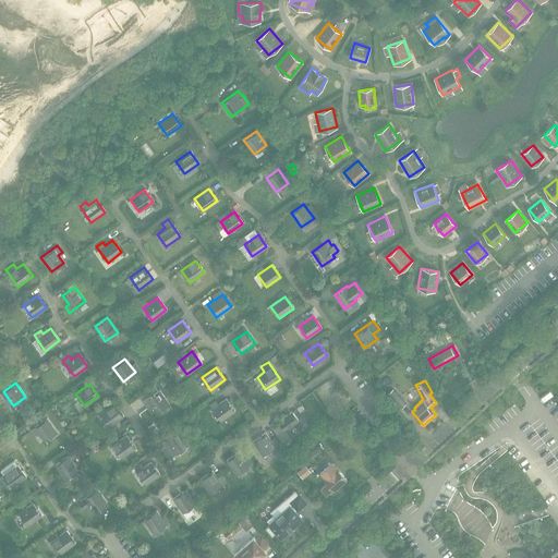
[(388,392),(400,409),(405,404),(392,389),(388,392)]
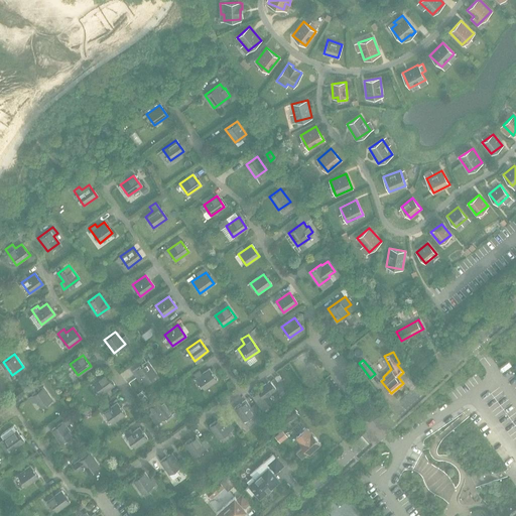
[(135,369),(144,382),(156,374),(146,361),(135,369)]
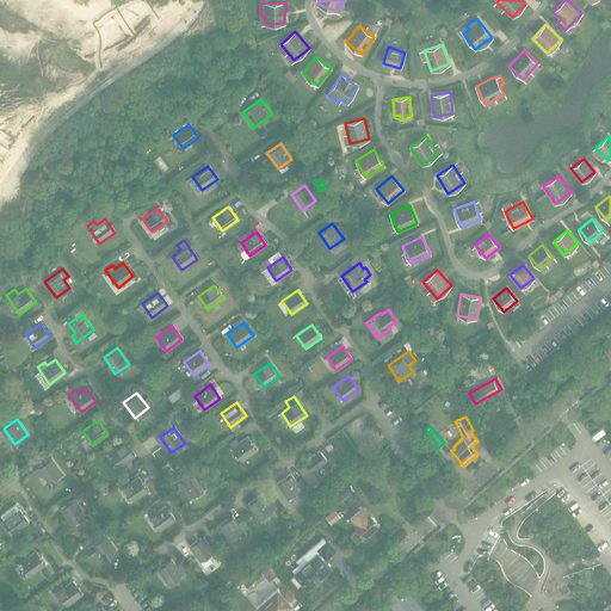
[(232,448),(241,461),(257,450),(247,437),(232,448)]
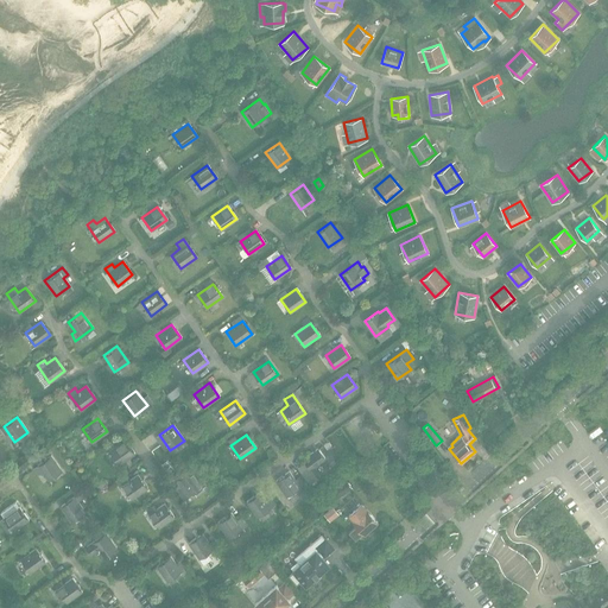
[(108,451),(119,464),(134,454),(121,436),(115,441),(118,444),(108,451)]
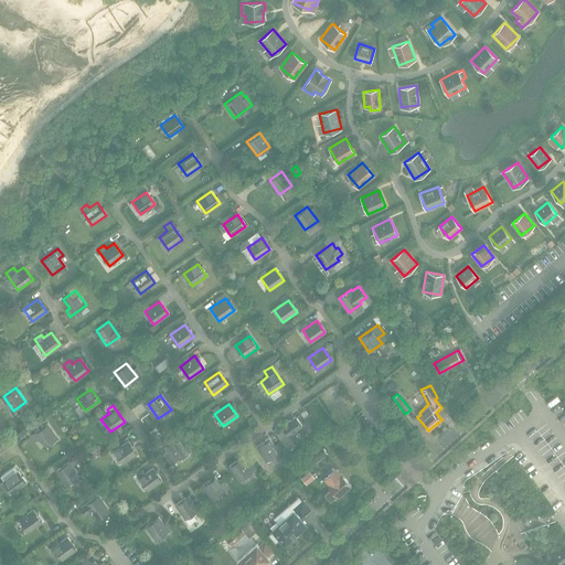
[(281,426),(287,435),(301,426),(295,417),(281,426)]
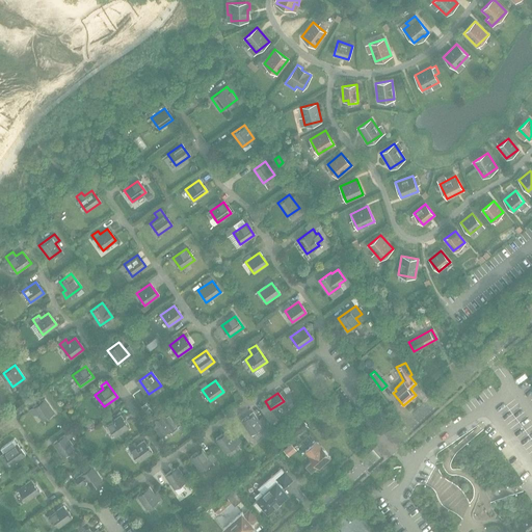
[(32,407),(42,421),(54,413),(44,399),(32,407)]
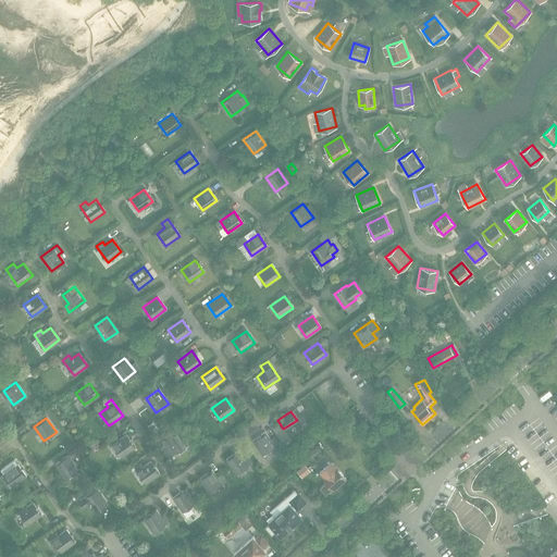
[(164,440),(174,454),(186,445),(176,431),(164,440)]
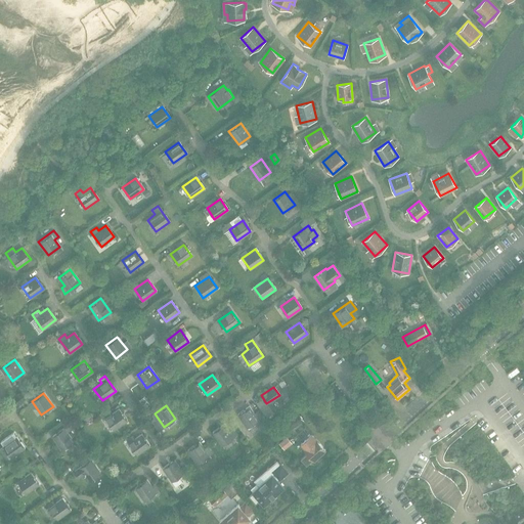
[(236,415),(246,428),(258,420),(248,406),(236,415)]
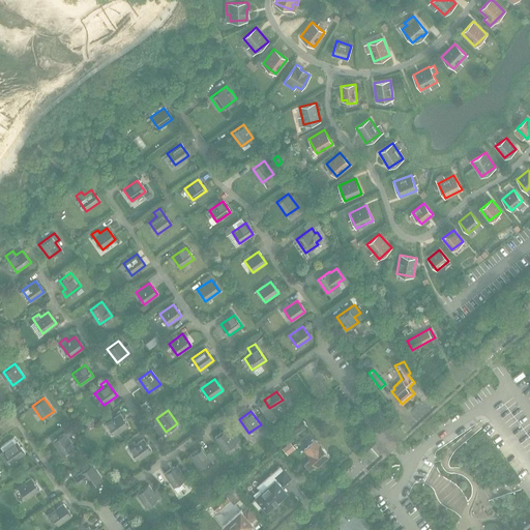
[(107,423),(114,435),(127,425),(119,414),(107,423)]
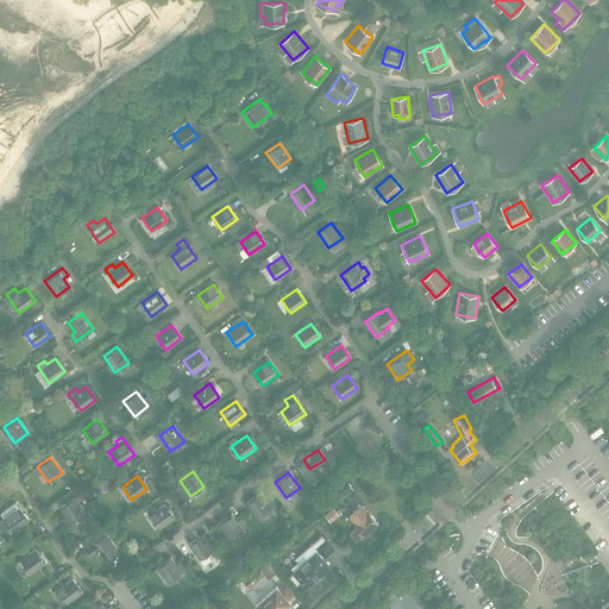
[(345,482),(330,494),(337,502),(352,489),(345,482)]
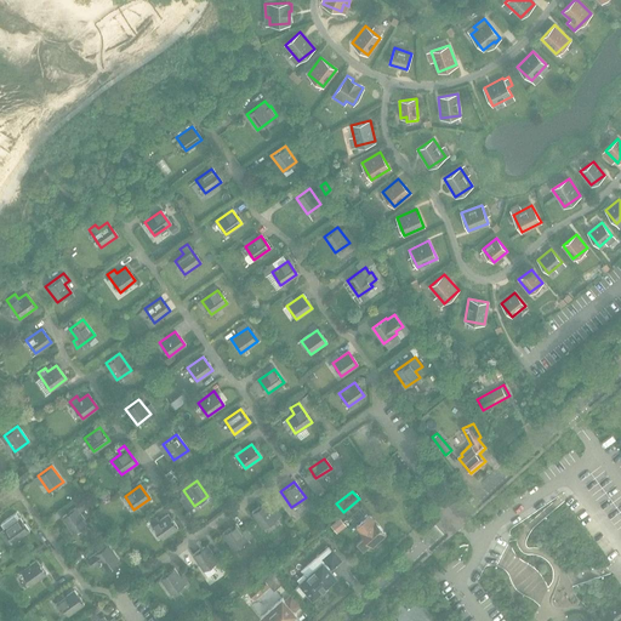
[(251,512),(262,528),(275,518),(265,502),(251,512)]
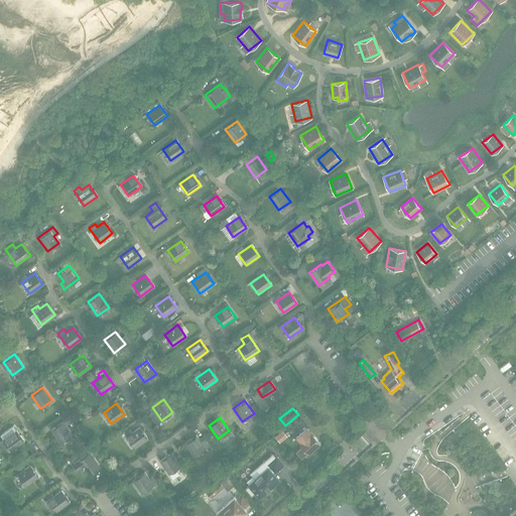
[(51,429),(60,442),(72,434),(62,421),(51,429)]
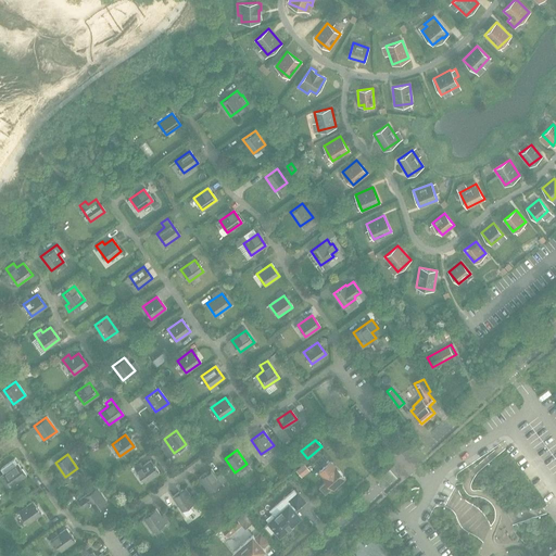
[(0,468),(0,469),(12,485),(26,476),(14,458),(0,468)]
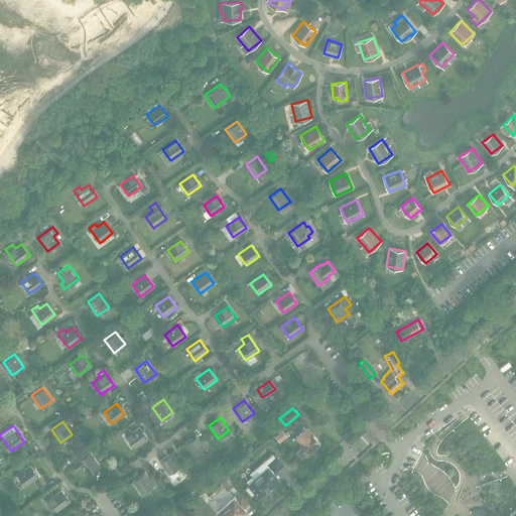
[(126,436),(134,447),(147,438),(139,427),(126,436)]
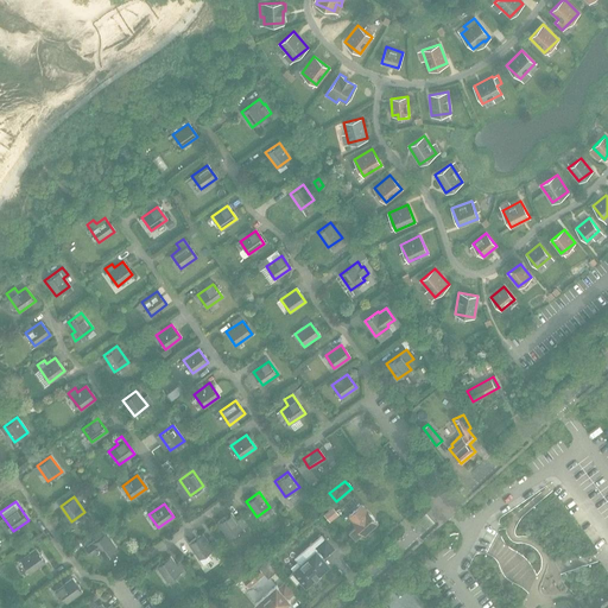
[(366,510),(361,504),(348,515),(353,521),(363,534),(378,523),(366,510)]
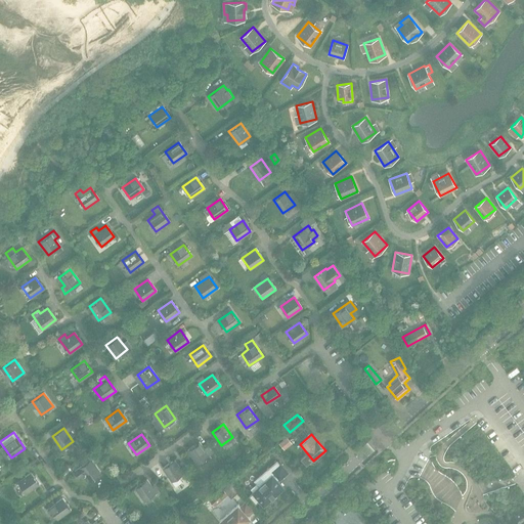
[(279,443),(285,449),(291,443),(287,438),(279,443)]
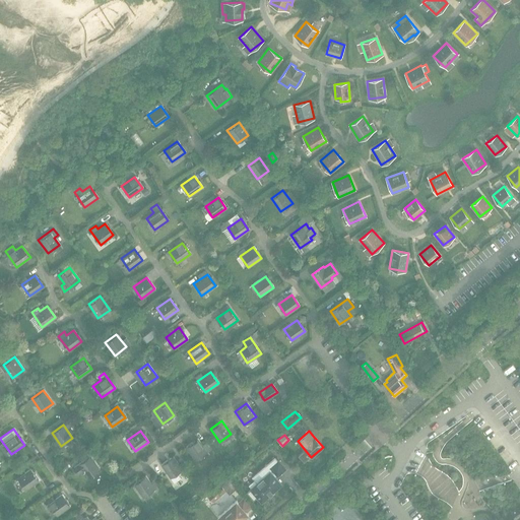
[(206,442),(202,446),(197,439),(185,447),(195,460),(211,448),(206,442)]
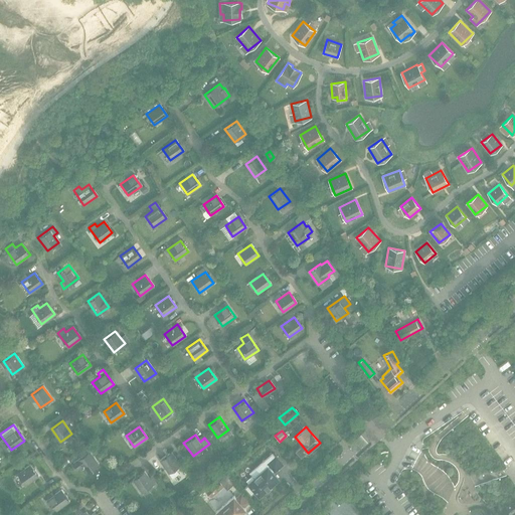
[(89,445),(93,451),(97,448),(94,442),(89,445)]
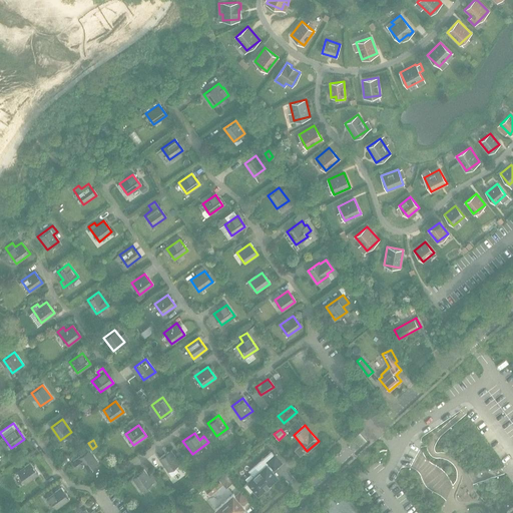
[(82,464),(86,470),(97,463),(88,450),(72,461),(77,468),(82,464)]
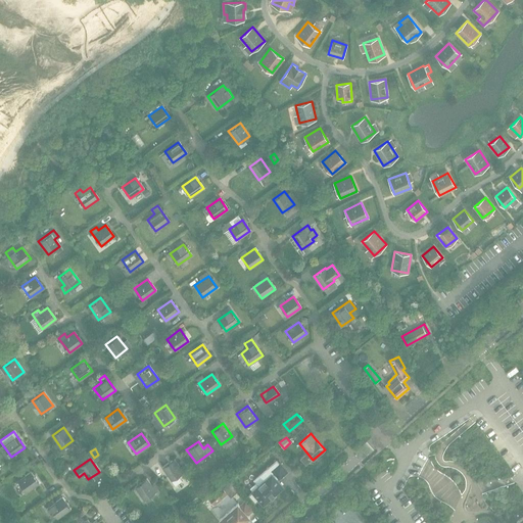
[(176,485),(182,480),(179,475),(182,472),(173,459),(161,468),(171,480),(172,480),(176,485)]
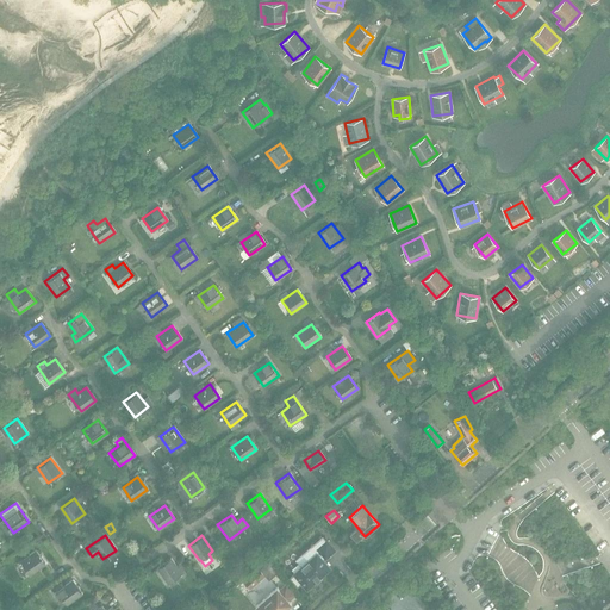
[(302,566),(293,573),(294,574),(290,578),(297,586),(302,583),(306,589),(330,567),(323,559),(324,558),(325,558),(335,549),(327,540),(325,540),(322,536),(297,560),(302,566)]
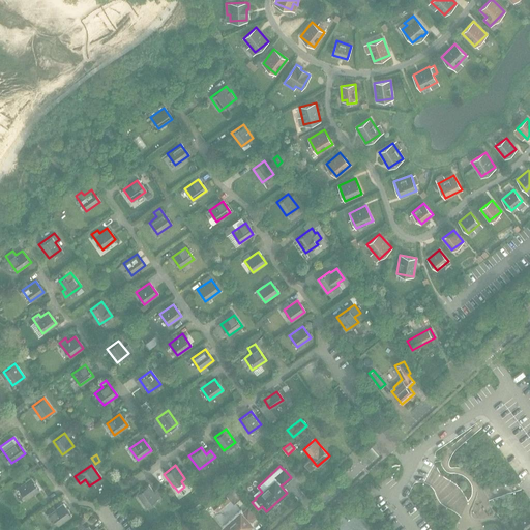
[(18,488),(26,499),(39,490),(31,478),(18,488)]
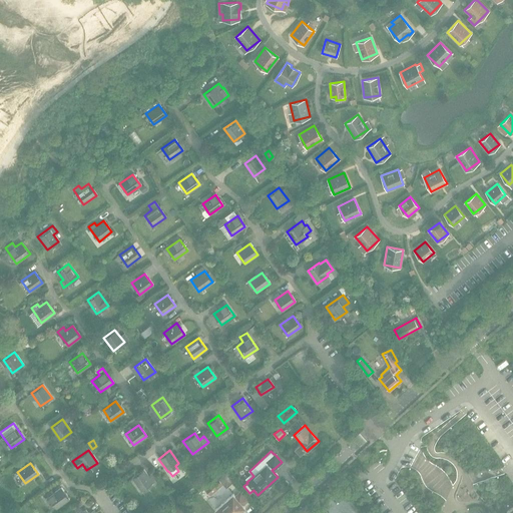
[(153,473),(148,477),(142,470),(131,478),(140,491),(157,479),(153,473)]
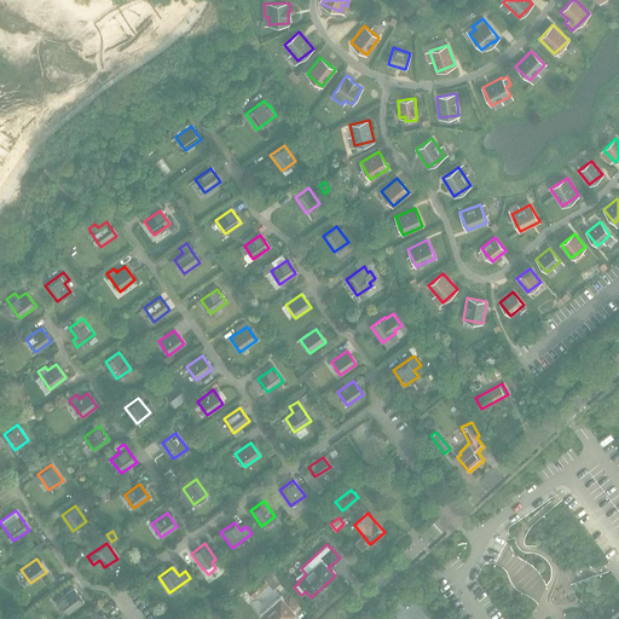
[(247,589),(253,597),(268,584),(261,576),(247,589)]
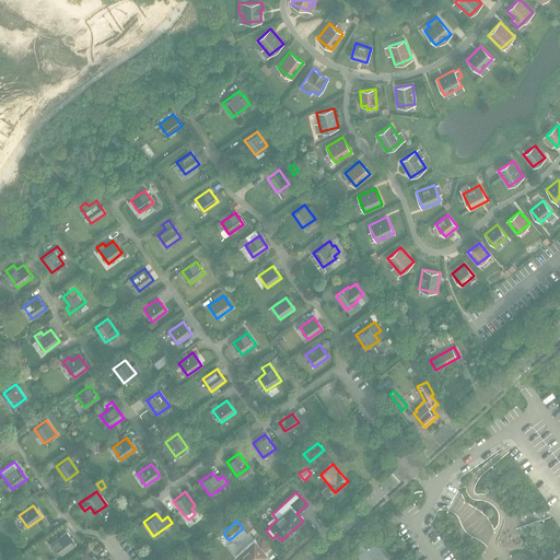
[(53,543),(61,555),(76,545),(67,532),(53,543)]
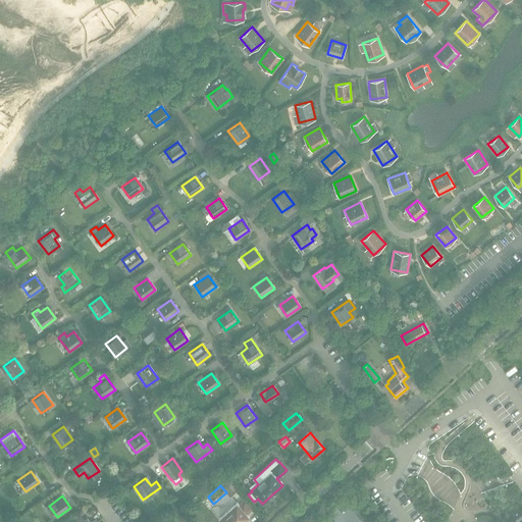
[(226,518),(229,521),(241,521),(248,517),(240,507),(226,518)]
